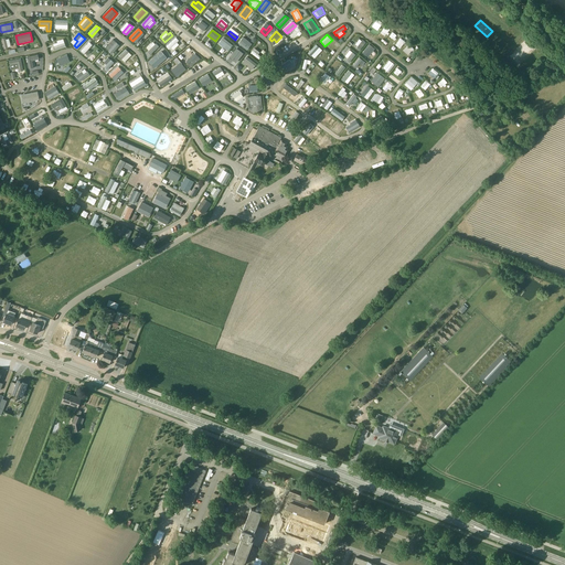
[(176,38),(167,46),(169,50),(171,48),(173,50),(179,45),(177,42),(179,41),(176,38)]
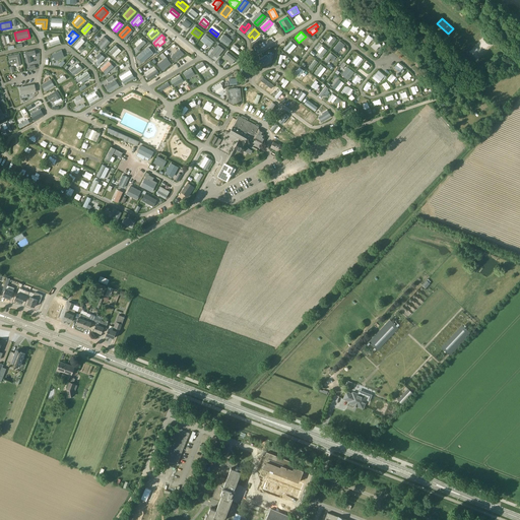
[(364,42),(369,45),(374,38),(368,35),(364,42)]
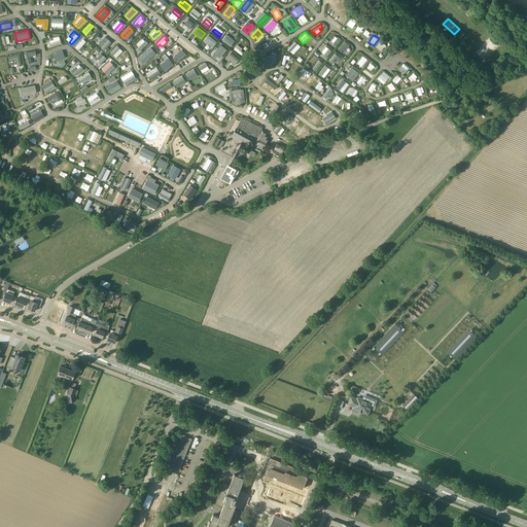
[(217,42),(209,36),(206,38),(215,45),(217,42)]
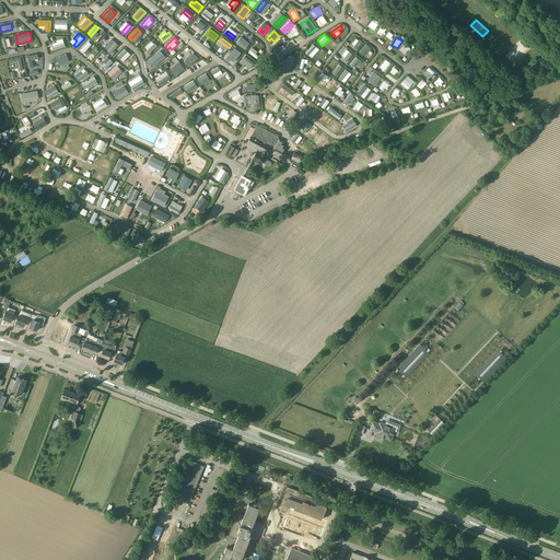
[(236,43),(244,49),(246,46),(243,44),(244,42),(241,38),(236,43)]
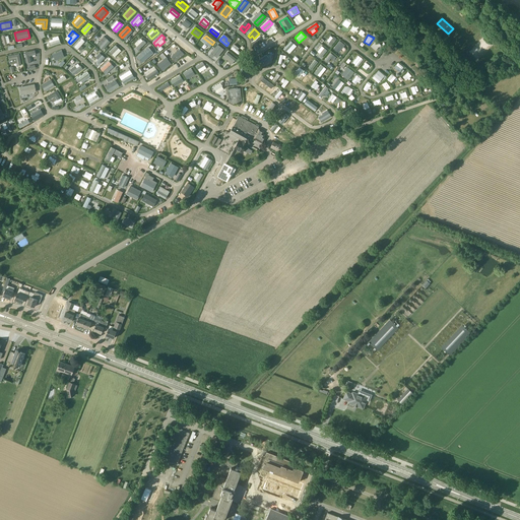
[(330,47),(337,39),(334,37),(331,41),(329,39),(326,43),(328,45),(330,47)]
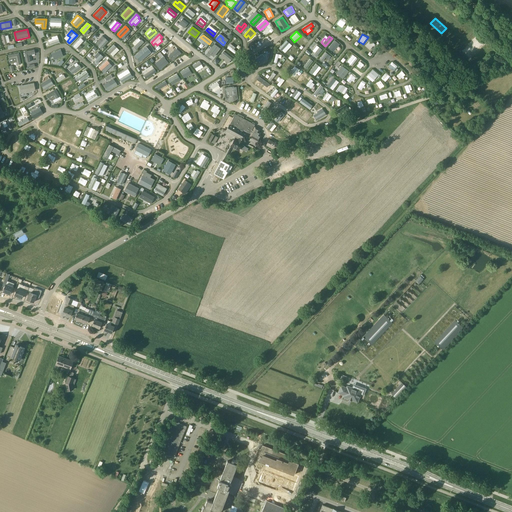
[(84,41),(81,38),(74,46),(76,49),(84,41)]
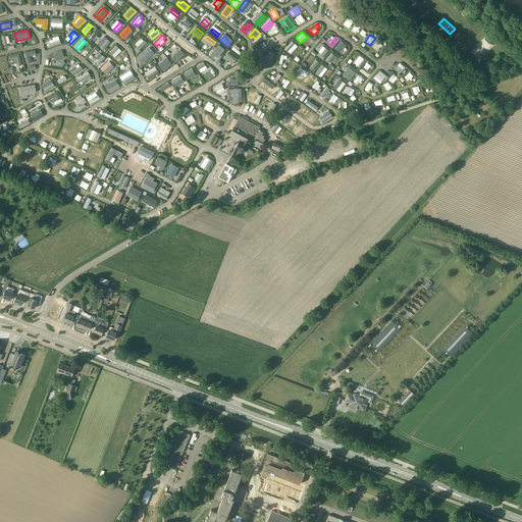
[(102,45),(105,48),(111,41),(108,39),(102,45)]
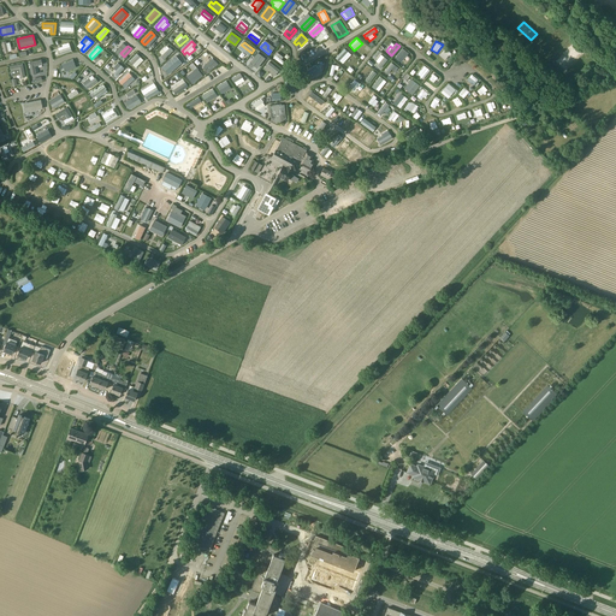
[(173,51),(170,48),(160,57),(164,60),(173,51)]
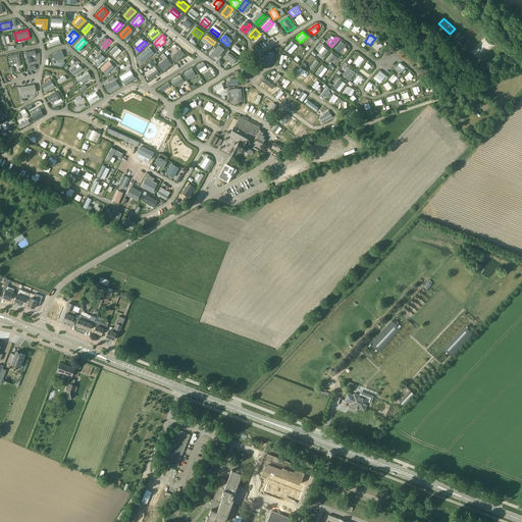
[(293,41),(284,49),(286,52),(295,44),(293,41)]
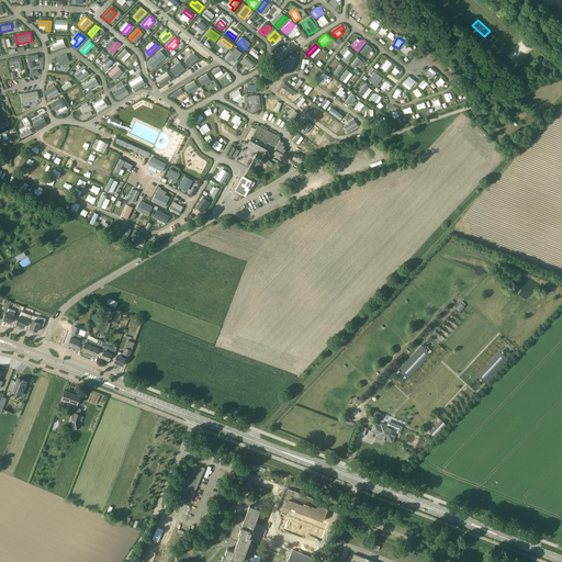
[(368,44),(361,53),(367,57),(373,48),(368,44)]
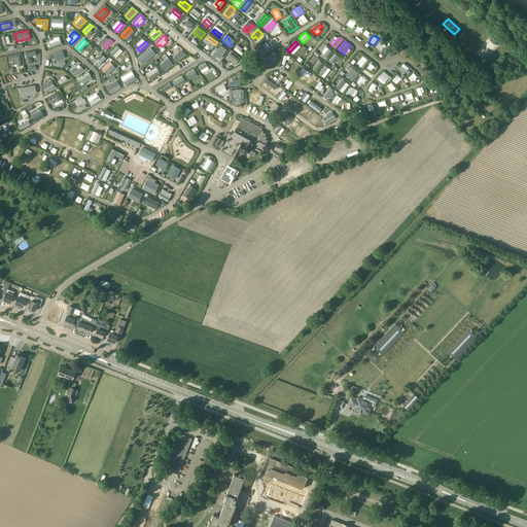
[(376,46),(381,51),(386,46),(382,41),(376,46)]
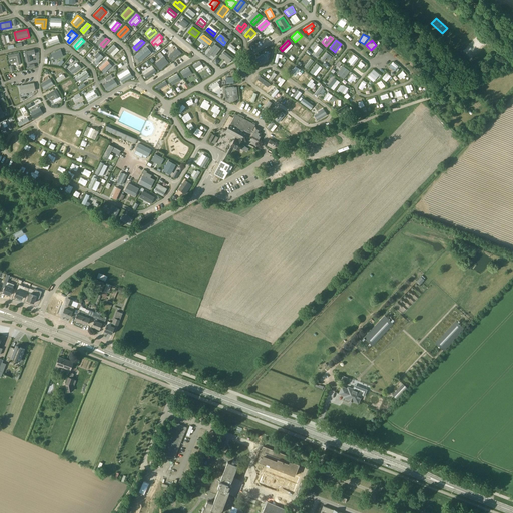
[(220,49),(215,44),(211,49),(216,53),(220,49)]
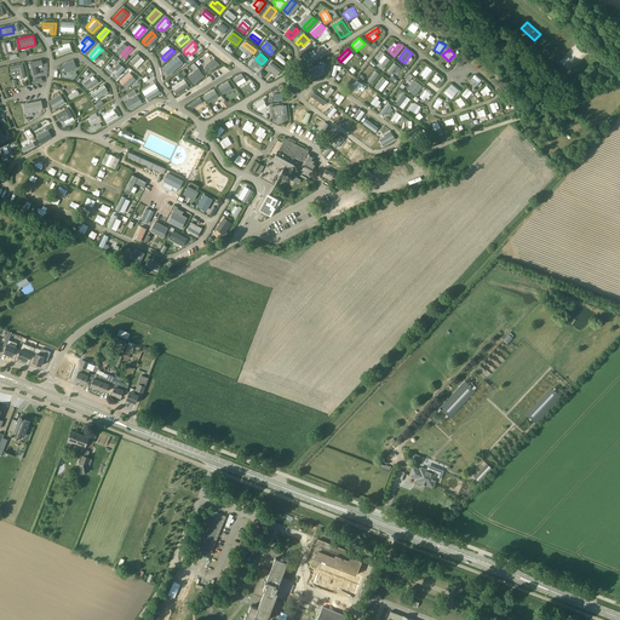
[(275,58),(283,65),(286,63),(282,59),(285,57),(279,53),(277,56),(275,58)]
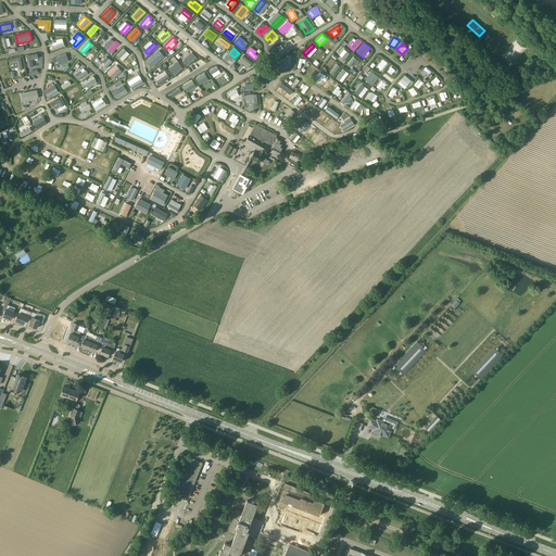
[(116,55),(119,59),(127,51),(124,49),(116,55)]
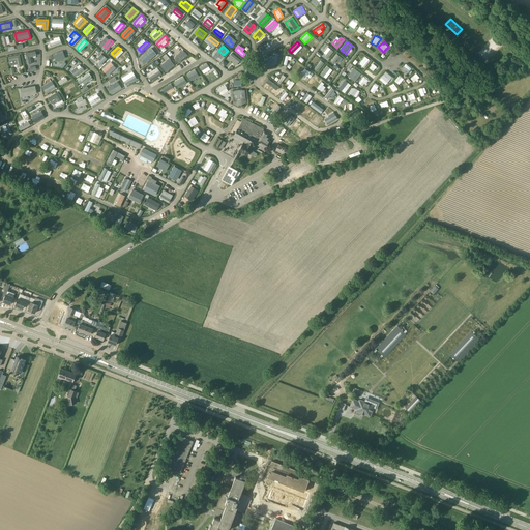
[(327,59),(333,52),(328,47),(324,53),(326,55),(325,56),(327,59)]
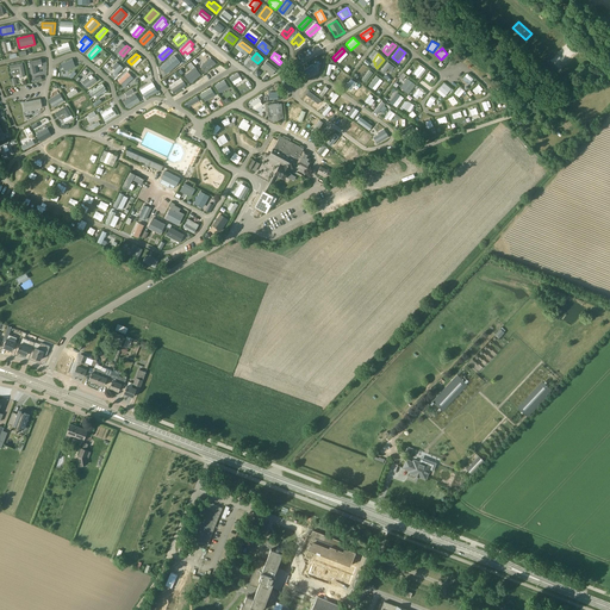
[(178,60),(174,56),(165,64),(165,66),(166,67),(167,68),(178,60)]
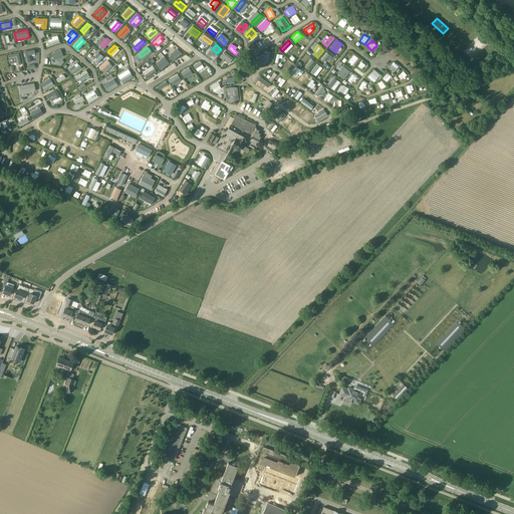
[(468,47),(464,51),(470,58),(477,52),(475,50),(472,52),(468,47)]
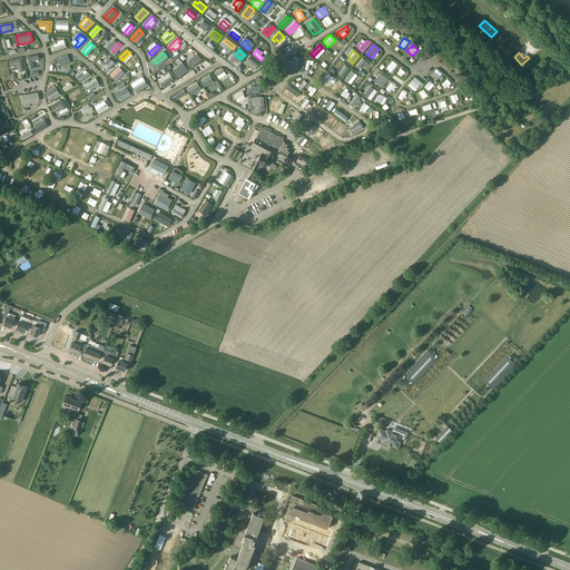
[(188,61),(193,68),(202,59),(199,57),(197,55),(188,61)]
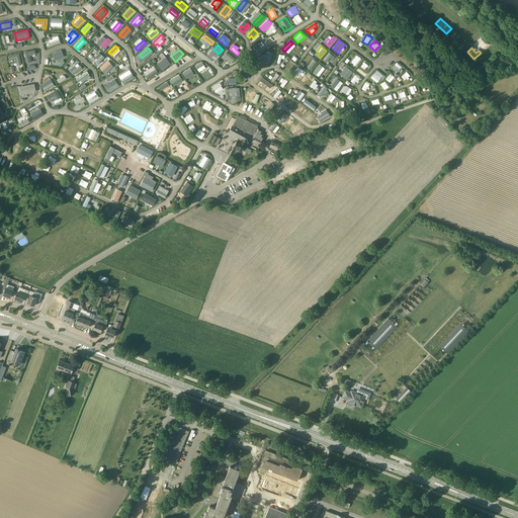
[(24,53),(26,63),(30,62),(29,56),(35,55),(34,51),(24,53)]
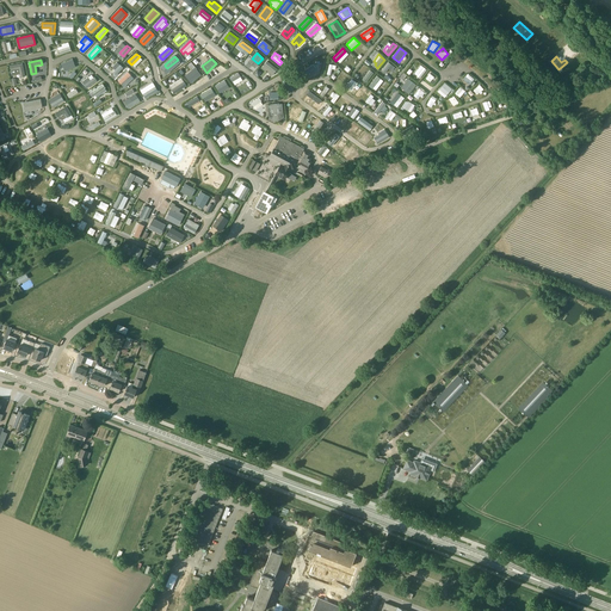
[(277,69),(267,61),(261,68),(272,75),(277,69)]
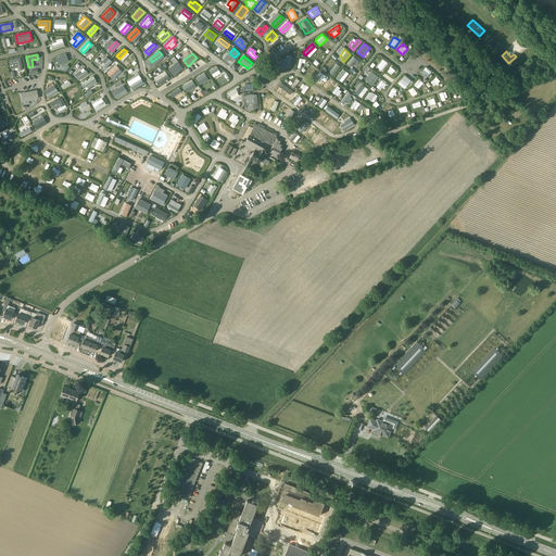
[(351,66),(356,59),(353,57),(348,64),(351,66)]
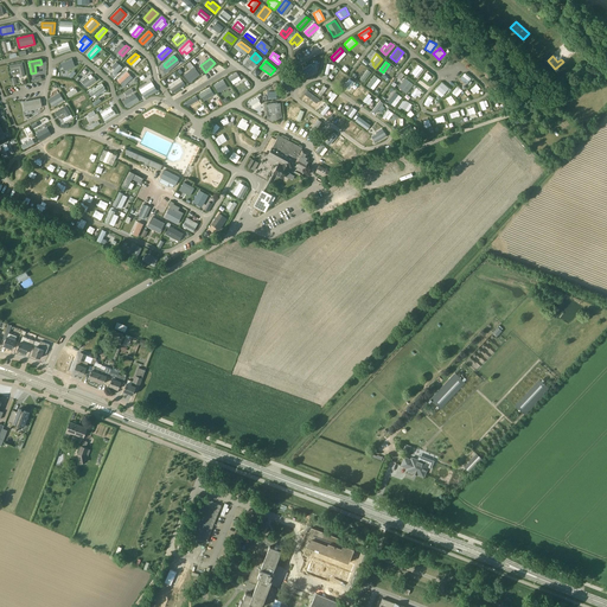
[(19,70),(21,78),(26,77),(23,63),(11,66),(11,71),(19,70)]
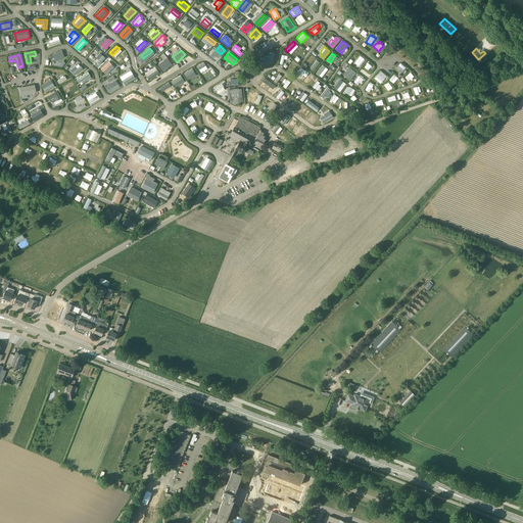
[(96,62),(99,64),(105,58),(102,55),(96,62)]
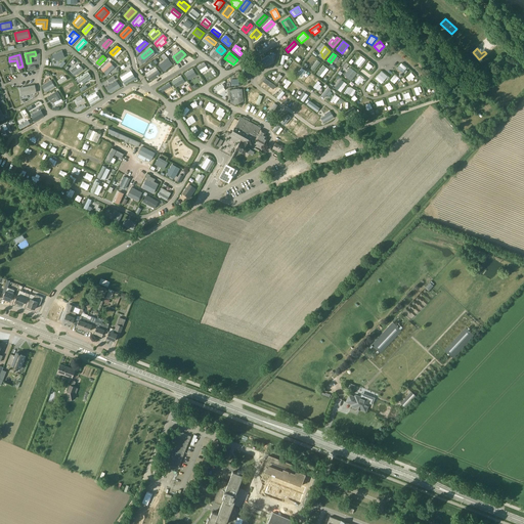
[(271,63),(268,57),(266,59),(265,58),(263,60),(266,67),(269,66),(269,64),(271,63)]
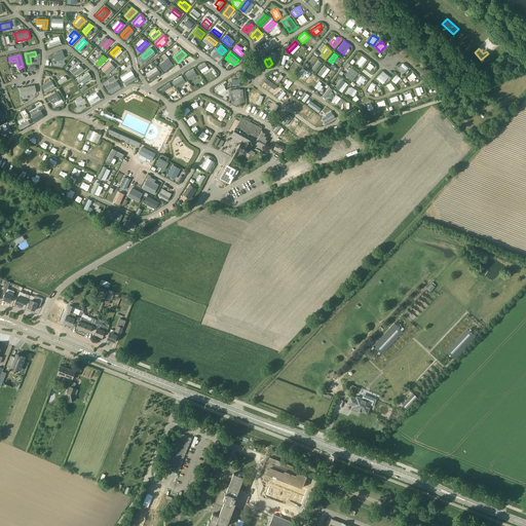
[(362,68),(368,60),(365,58),(359,66),(362,68)]
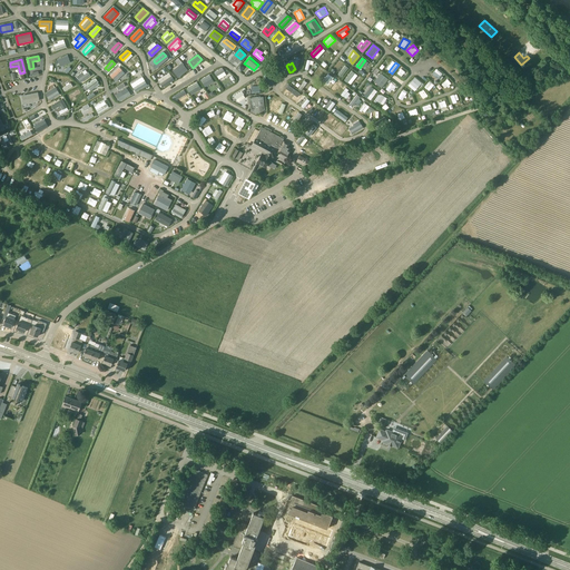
[(174,71),(178,77),(187,70),(185,68),(183,65),(174,71)]
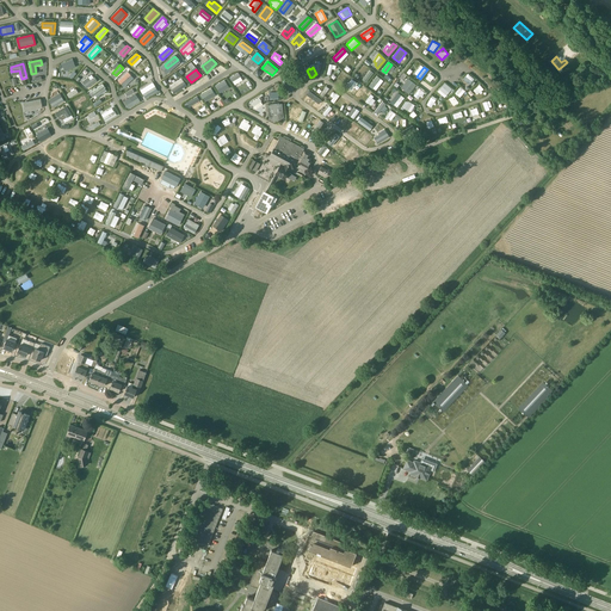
[(365,82),(374,73),(370,71),(362,80),(365,82)]
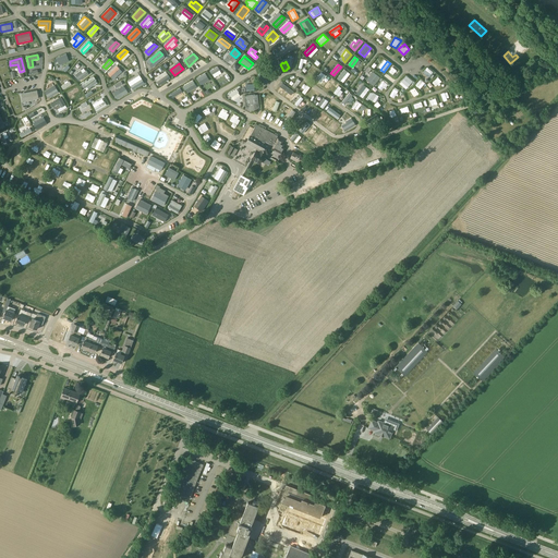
[(122,72),(117,65),(108,74),(110,76),(114,73),(118,76),(122,72)]
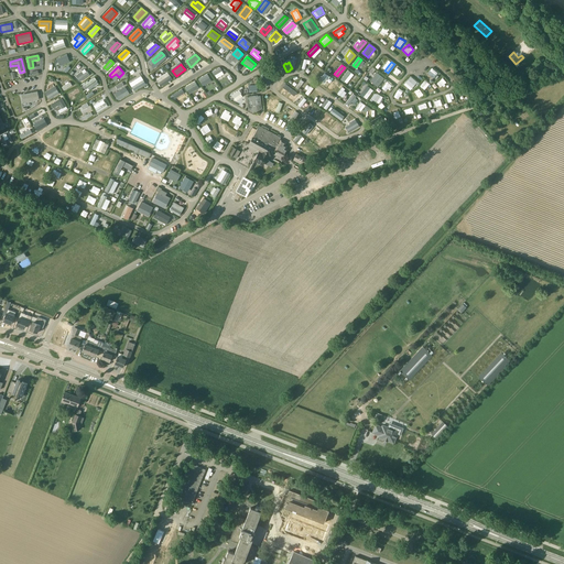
[(220,67),(213,72),(215,76),(215,75),(217,78),(224,74),(221,71),(223,71),(220,67)]
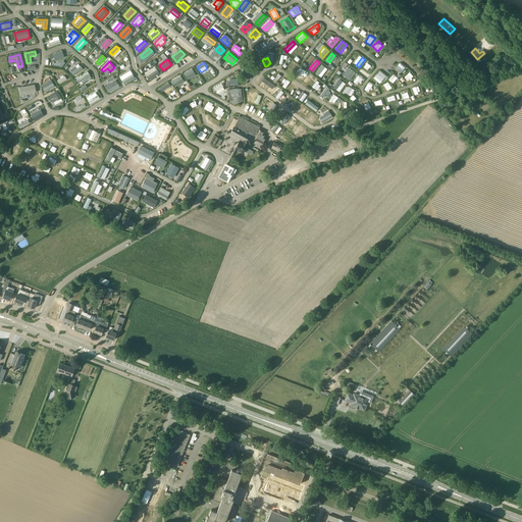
[(293,70),(297,65),(292,62),(286,68),(289,70),(291,69),(293,70)]
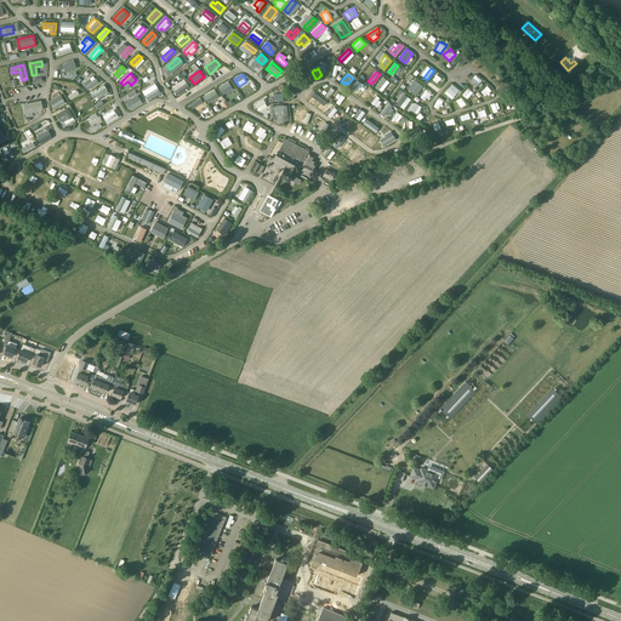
[(437,74),(436,78),(433,75),(431,79),(439,85),(443,79),(437,74)]
